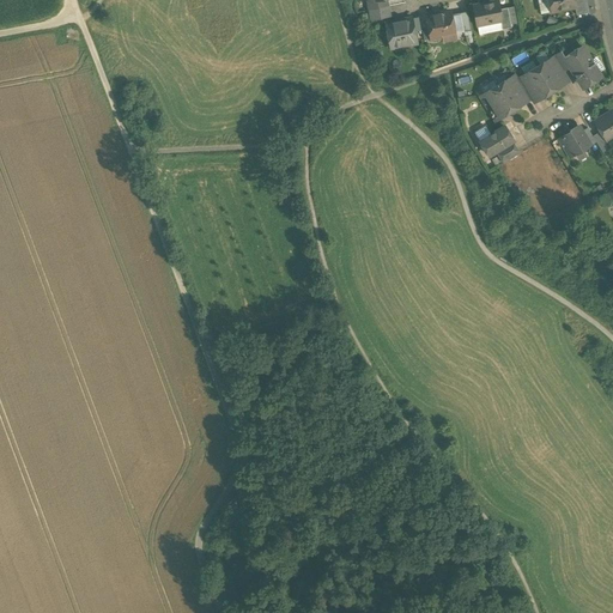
[(547,0),(551,12),(574,7),(575,7),(572,0),(547,0)]
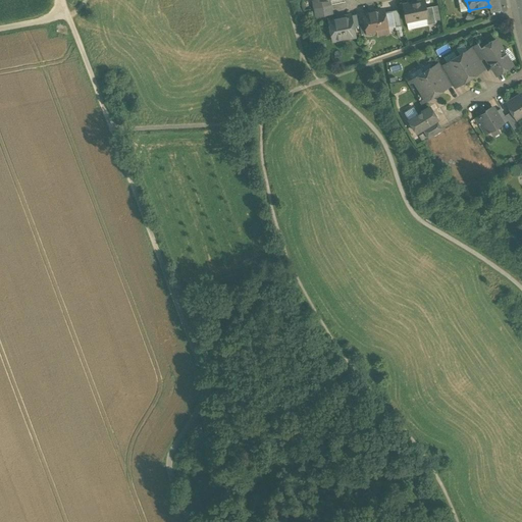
[(498,0),(487,0),(489,6),(488,6),(490,13),(501,11),(498,0)]
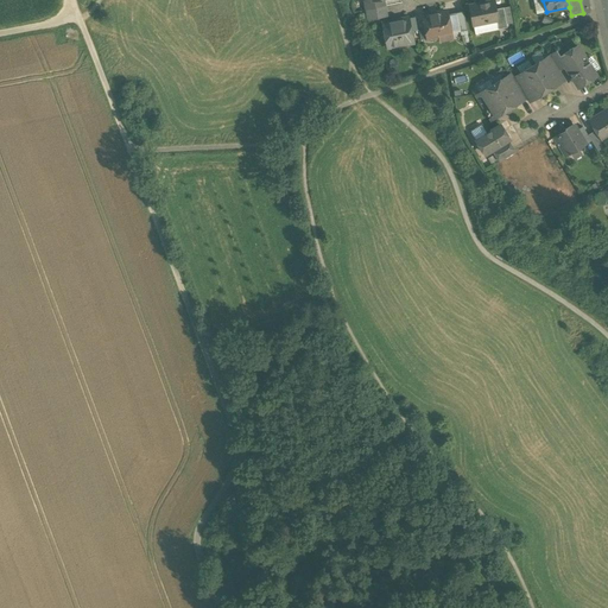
[(493,1),(469,6),(473,25),(495,20),(496,19),(495,10),(493,1)]
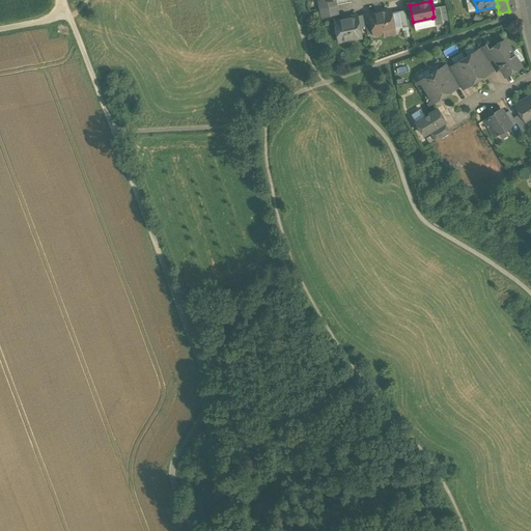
[(335,5),(319,8),(322,17),(337,14),(335,5)]
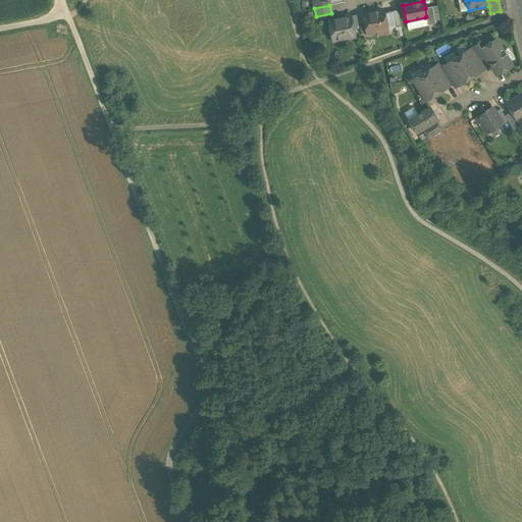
[(431,6),(425,8),(426,16),(425,17),(427,24),(435,23),(431,6)]
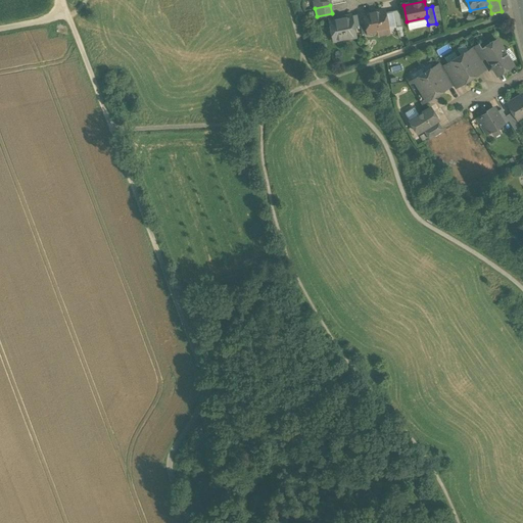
[(384,10),(364,14),(368,33),(387,29),(384,10)]
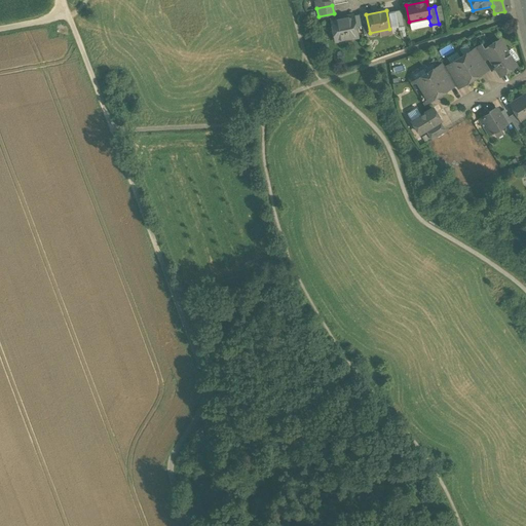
[(401,10),(393,11),(397,28),(404,26),(401,10)]
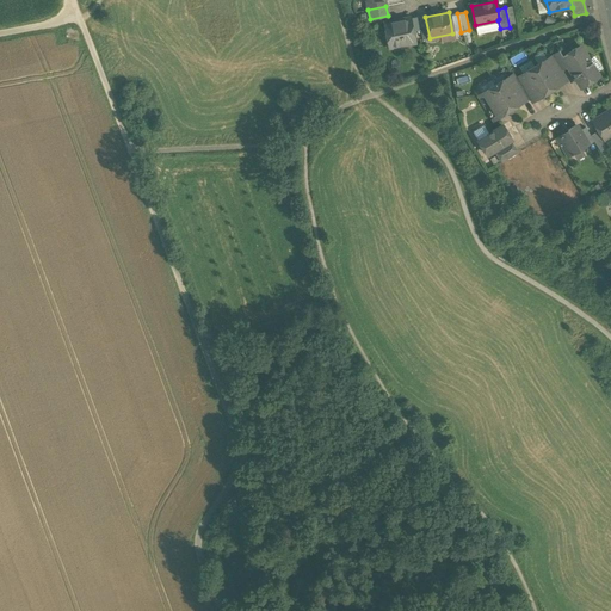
[(409,18),(386,23),(389,43),(397,42),(402,45),(414,43),(409,18)]
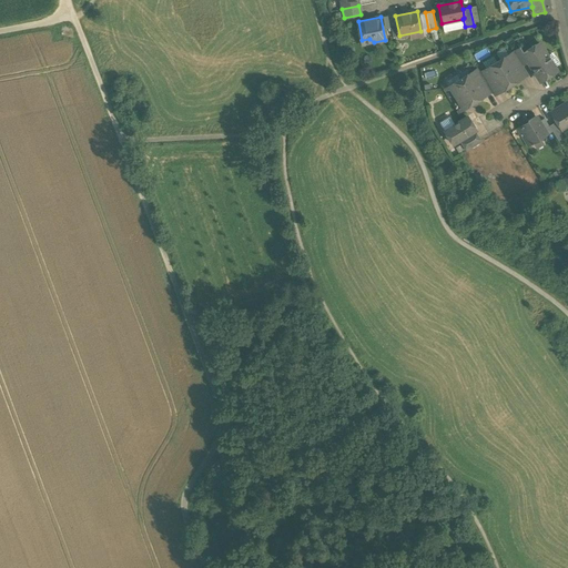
[(547,56),(539,43),(523,53),(527,62),(539,80),(556,70),(555,67),(547,56)]
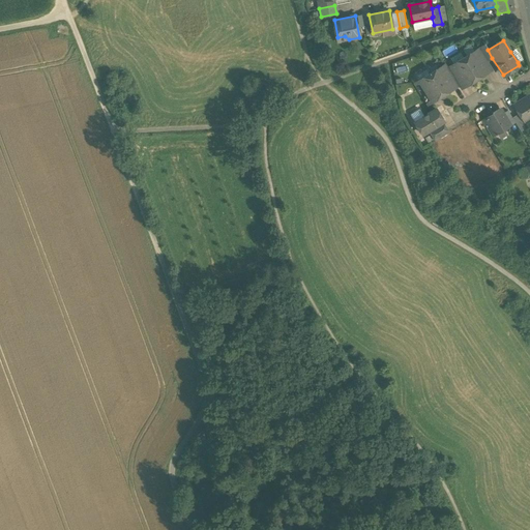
[(488,50),(484,45),(479,49),(487,61),(492,58),(488,50)]
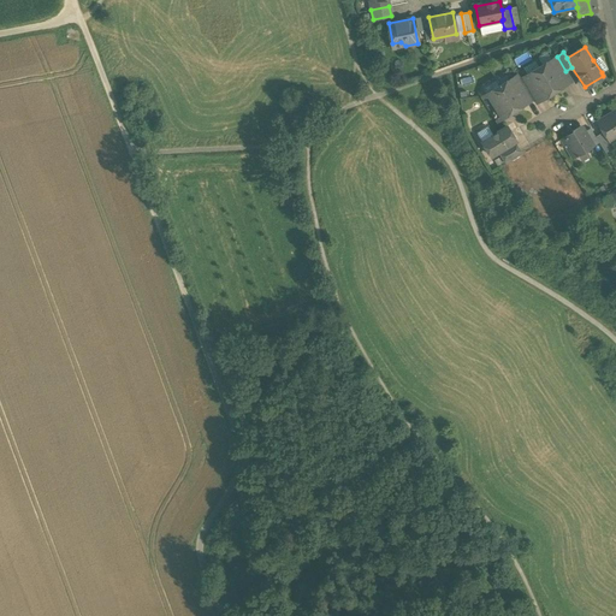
[(566,71),(557,57),(551,60),(560,75),(566,71)]
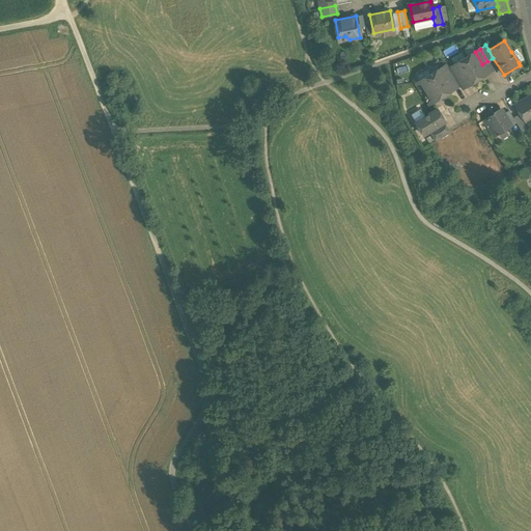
[(516,49),(511,52),(519,62),(523,59),(516,49)]
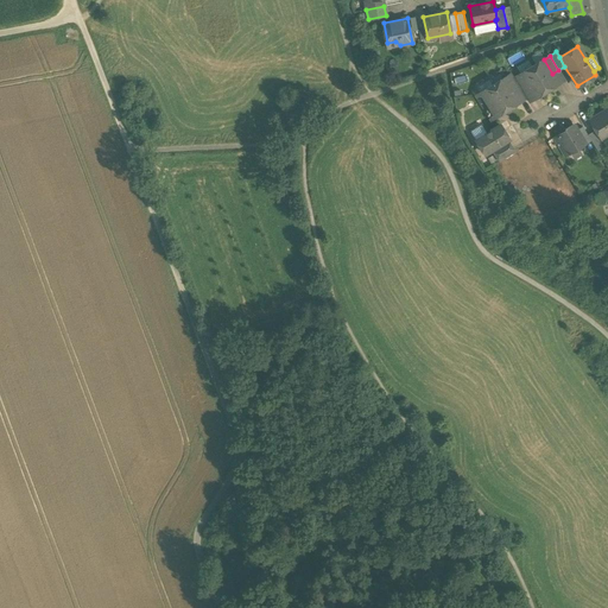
[(552,74),(544,59),(532,67),(546,92),(559,83),(552,74)]
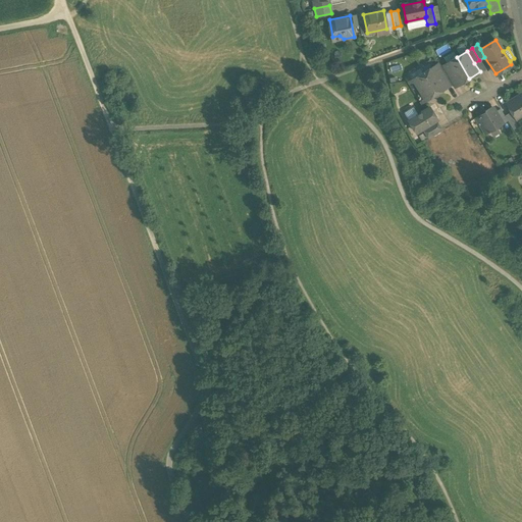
[(469,79),(457,57),(446,63),(459,84),(459,85),(469,79)]
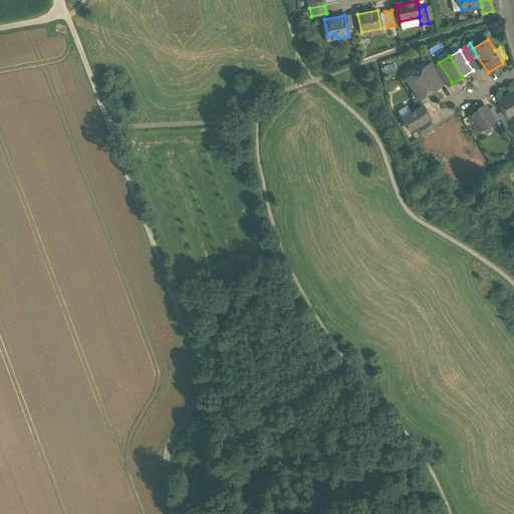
[(434,66),(432,62),(427,65),(439,85),(444,82),(434,66)]
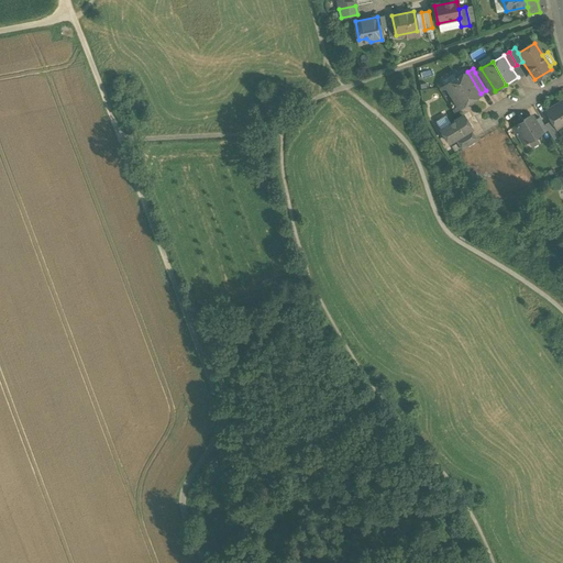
[(495,90),(481,68),(475,73),(486,90),(488,95),(495,90)]
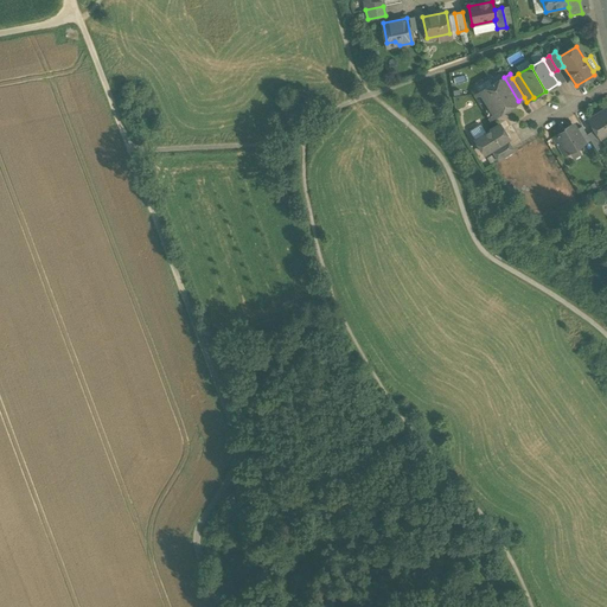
[(518,101),(504,77),(492,85),(506,109),(519,102),(518,101)]
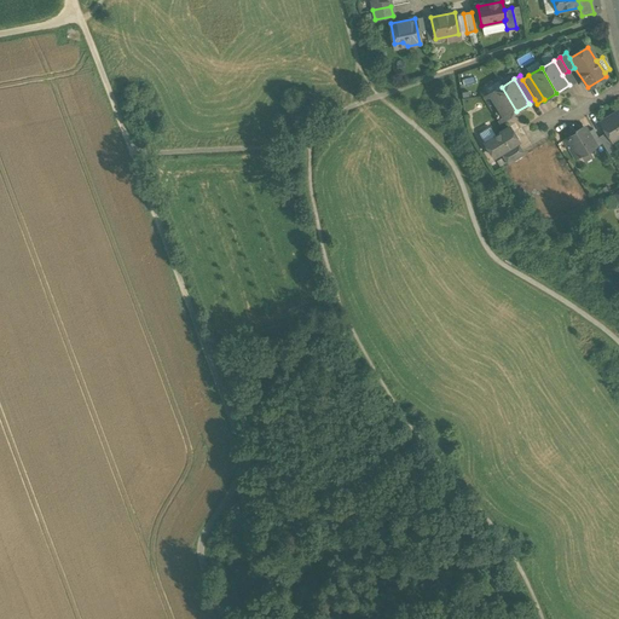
[(516,111),(502,87),(489,94),(504,120),(516,111)]
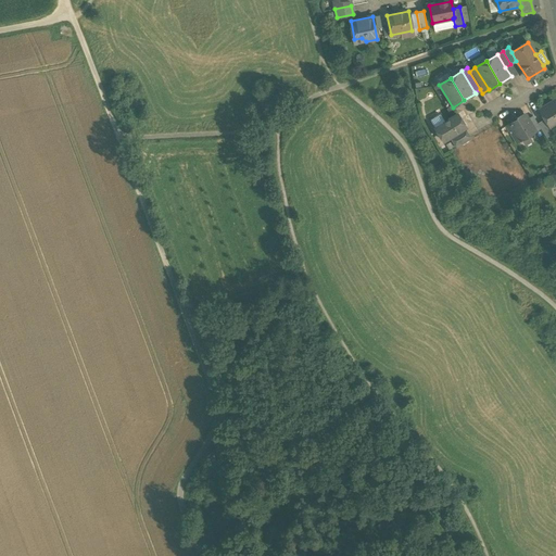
[(555,99),(539,110),(544,118),(550,127),(555,123),(555,99)]
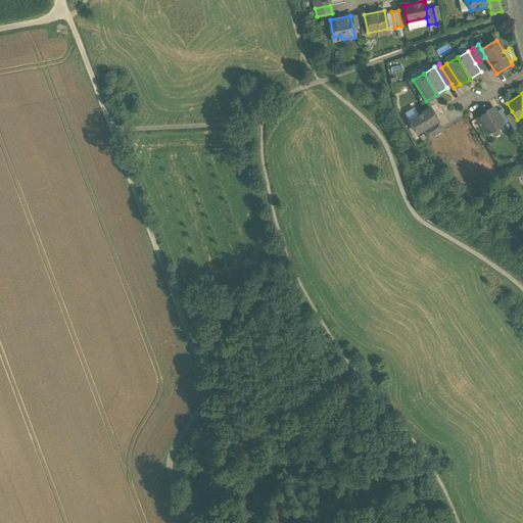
[(414,107),(405,112),(410,121),(418,115),(414,107)]
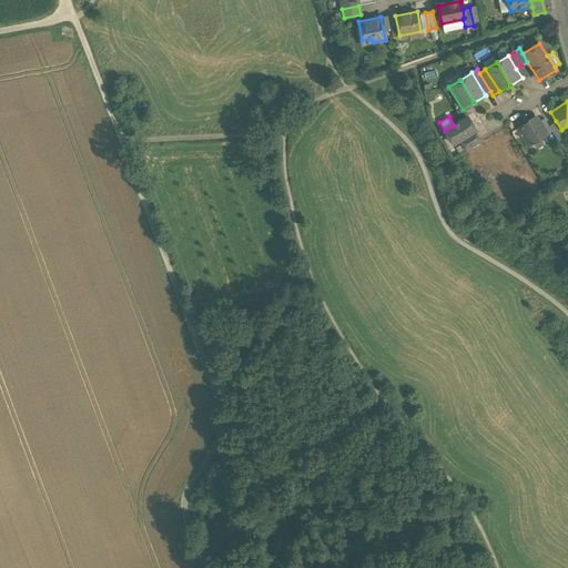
[(475,130),(467,117),(454,125),(445,131),(453,144),(460,140),(474,132),(475,130)]
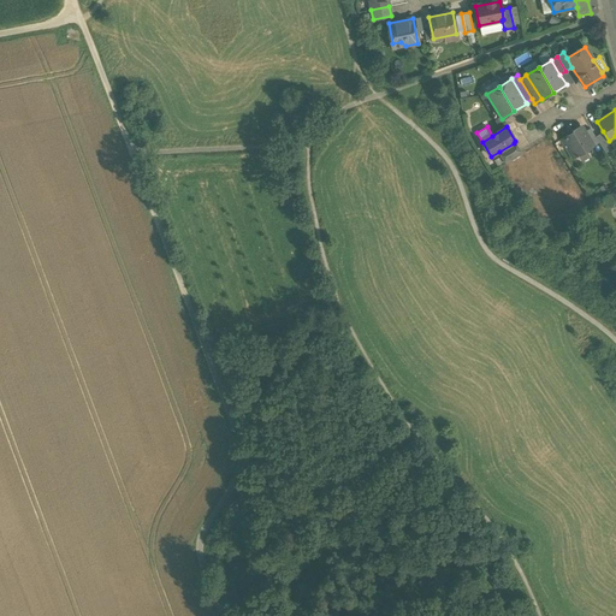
[(584,132),(581,126),(573,131),(574,132),(561,140),(573,159),(587,150),(590,150),(592,149),(592,147),(593,147),(584,132)]
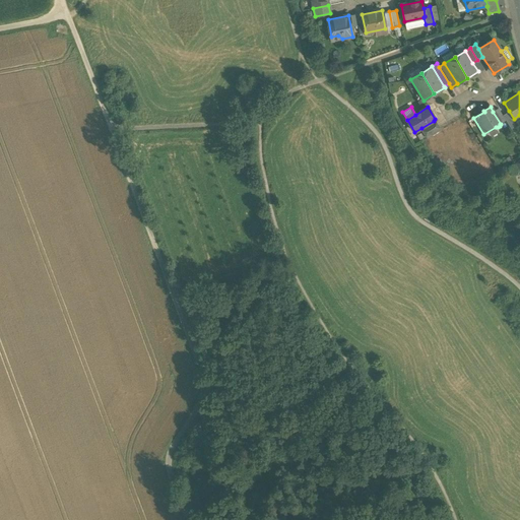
[(503,115),(498,109),(493,112),(501,124),(506,121),(503,115)]
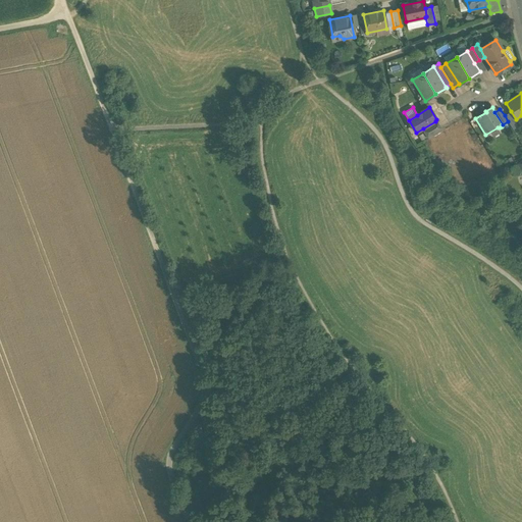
[(511,111),(505,115),(508,121),(514,131),(520,126),(516,119),(511,111)]
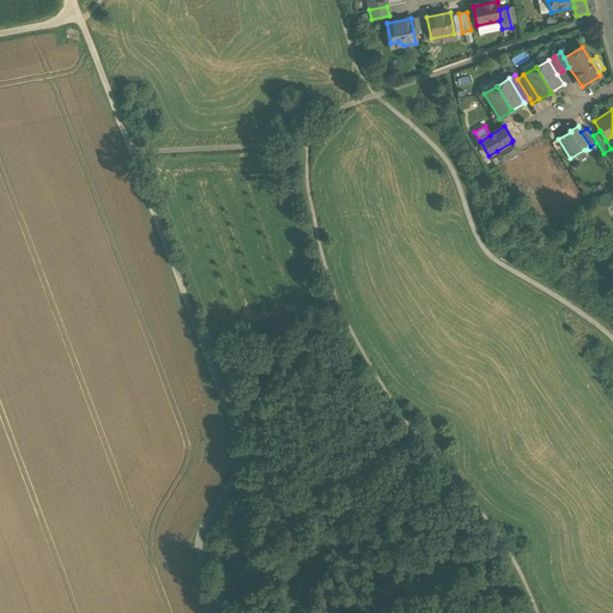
[(511,143),(497,151),(501,157),(515,149),(511,143)]
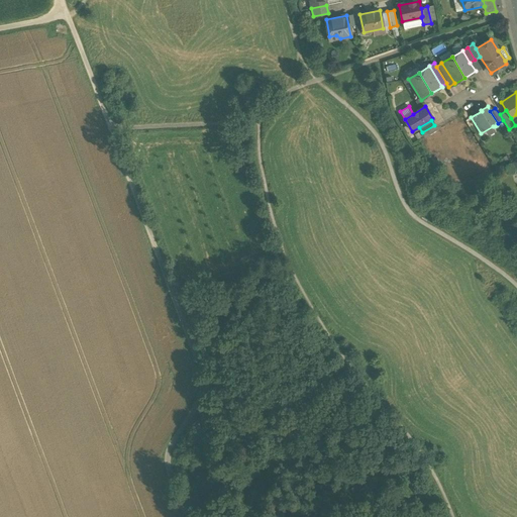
[(434,125),(422,132),(425,137),(437,130),(434,125)]
